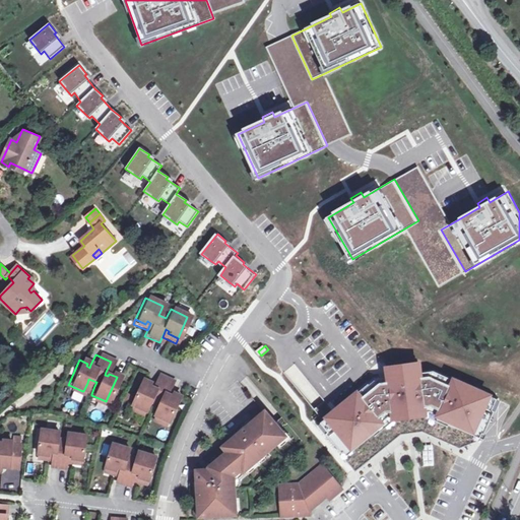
[(315,410),(319,416),(315,419),(355,469),(400,434),(424,431),(462,448),(482,440),(491,421),(495,414),(492,413),(497,402),(470,390),(442,377),(435,373),(425,372),(418,373),(417,364),(388,368),(373,354),(321,398),(324,402),(315,410)]
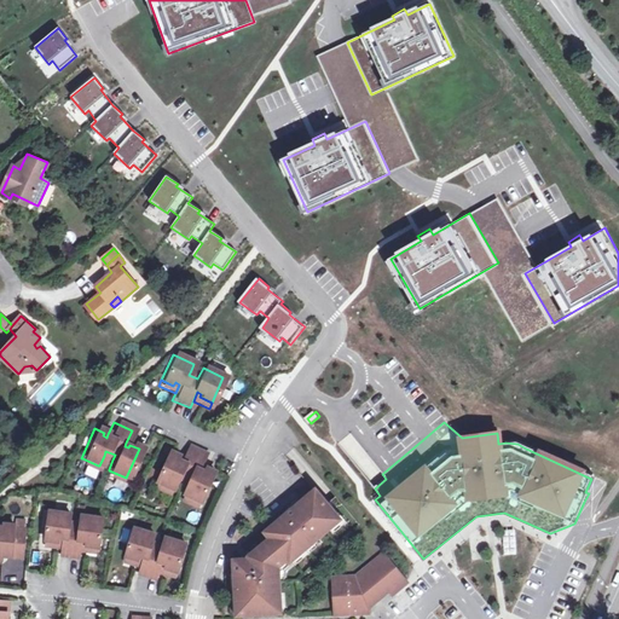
[(173,456),(165,451),(151,480),(152,480),(168,487),(169,489),(173,479),(175,473),(185,478),(183,482),(178,492),(179,493),(195,499),(196,501),(208,470),(198,467),(197,470),(194,469),(196,466),(201,453),(183,445),(177,457),(175,461),(172,458),(173,456)]
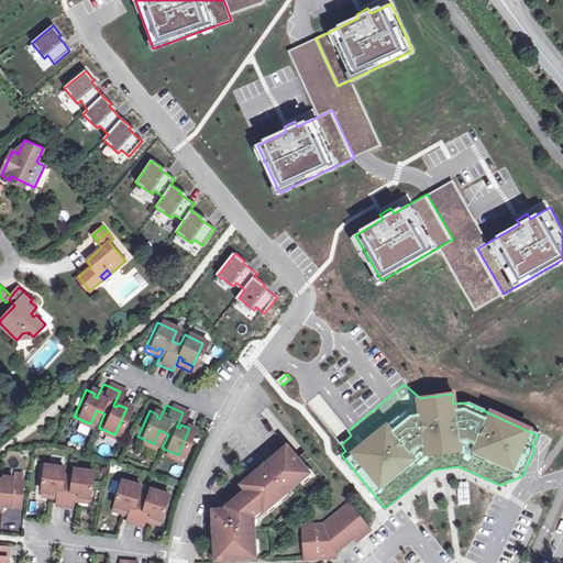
[(89,423),(75,417),(73,421),(87,428),(89,423)]
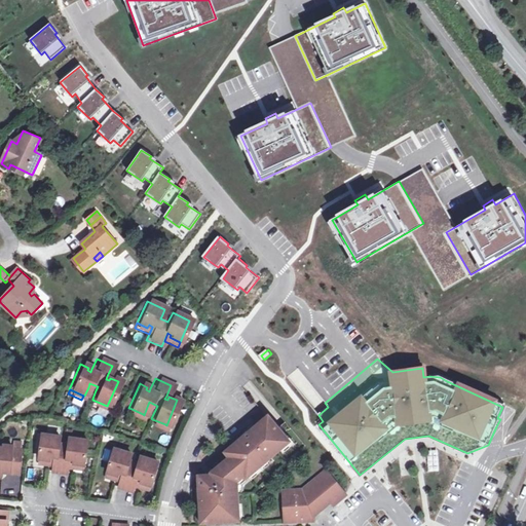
[(107,406),(92,400),(90,404),(104,410),(107,406)]
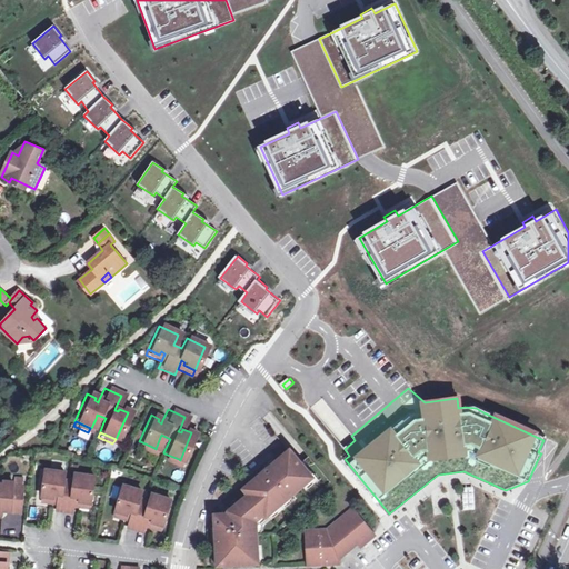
[(76,438),(71,449),(80,452),(85,441),(76,438)]
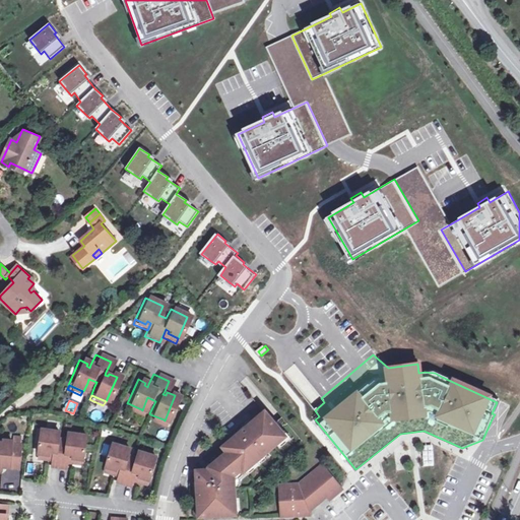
[(139,414),(141,409),(128,403),(126,408),(139,414)]
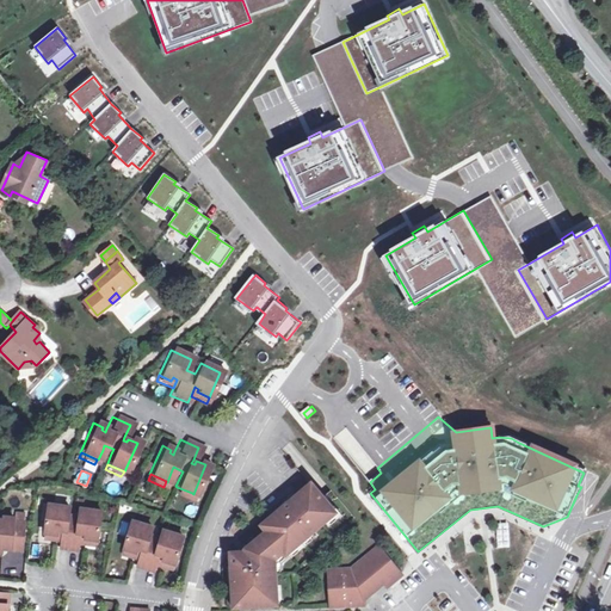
[(327,510),(315,494),(304,481),(290,492),(288,489),(282,495),(283,497),(275,503),(276,505),(257,520),(261,528),(241,544),(239,541),(238,543),(233,549),(233,551),(226,553),(227,566),(227,579),(228,591),(232,591),(232,604),(264,602),(263,588),(269,587),(267,569),(266,556),(276,547),(278,549),(304,528),(316,518),(327,510)]
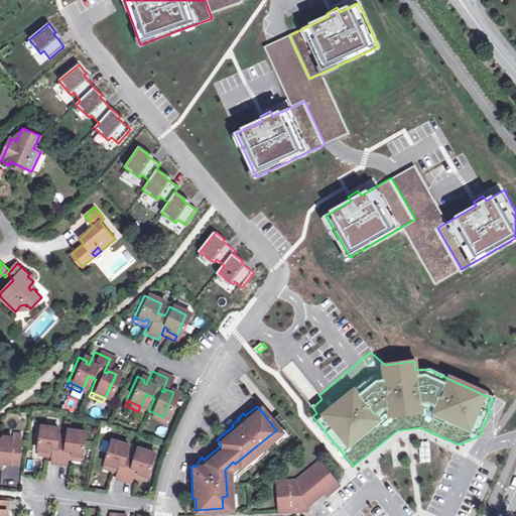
[(162,416),(149,411),(147,415),(160,421),(162,416)]
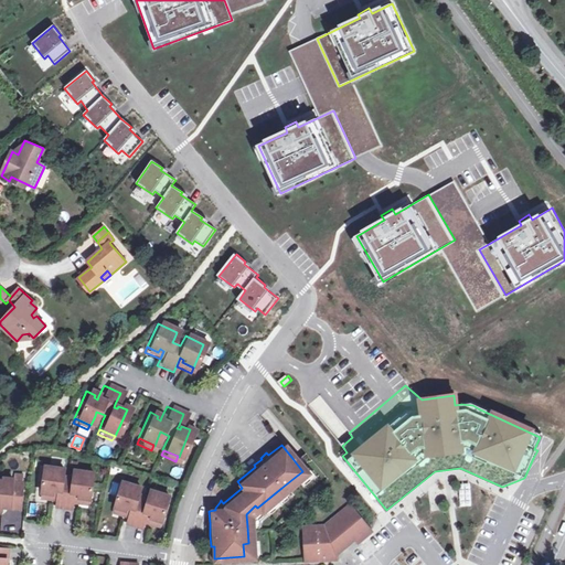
[(302,471),(292,479),(297,483),(309,473),(306,468),(294,455),(291,457),(302,471)]
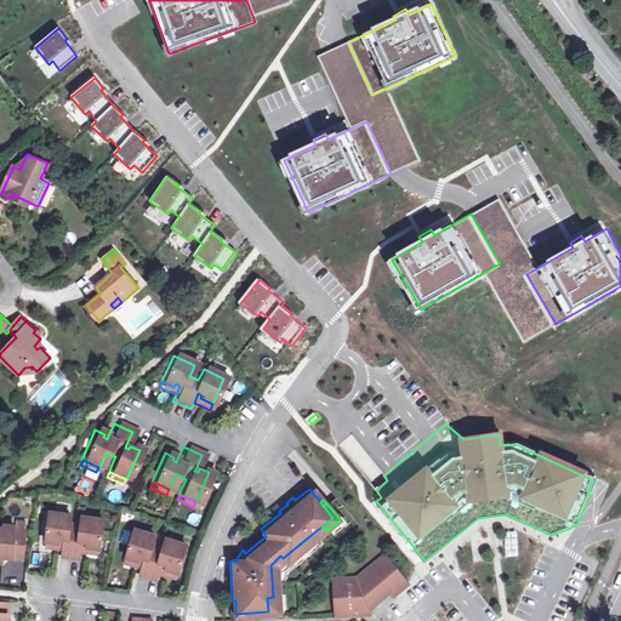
[(64,517),(41,514),(39,542),(52,543),(52,540),(56,540),(56,543),(55,550),(53,558),(74,560),(75,552),(77,542),(80,543),(80,547),(93,548),(96,520),(74,518),(73,524),(73,530),(62,529),(63,523),(64,517)]
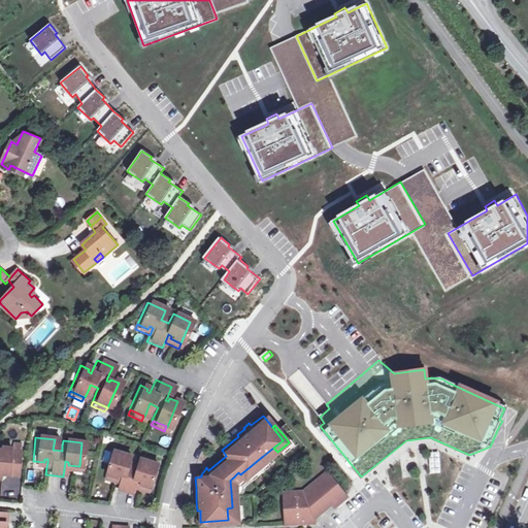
[(0,473),(13,475),(15,453),(6,452),(6,450),(0,449),(0,473)]
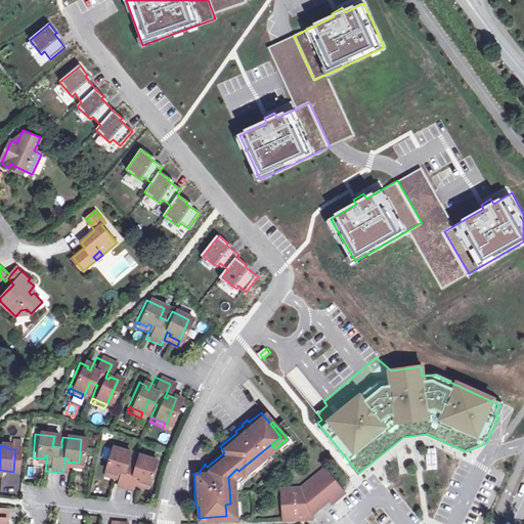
[(126,452),(107,446),(100,470),(112,473),(113,470),(116,471),(114,479),(112,485),(128,489),(130,483),(132,476),(135,477),(134,480),(145,483),(151,460),(134,454),(132,460),(131,465),(123,462),(124,457),(126,452)]
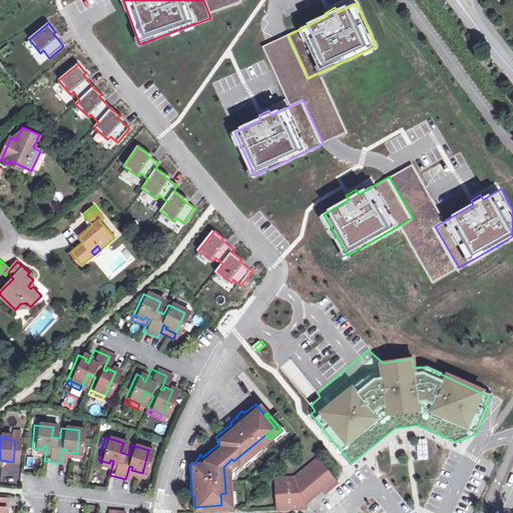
[(224,478),(230,477),(229,470),(236,464),(238,466),(261,448),(255,443),(233,461),(231,459),(223,467),(224,478)]
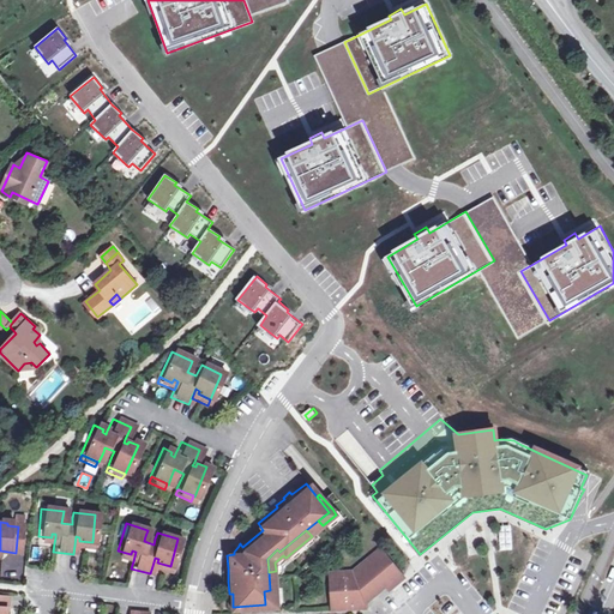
[(52,537),(38,536),(37,542),(54,543),(55,537),(55,534),(52,534),(52,537)]
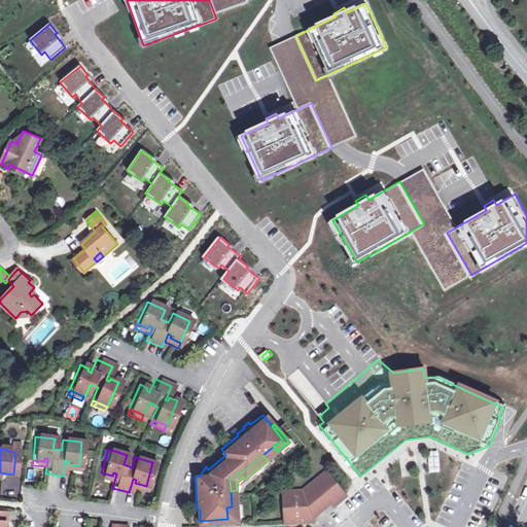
[(68,461),(65,460),(64,468),(78,470),(79,465),(68,464),(68,461)]
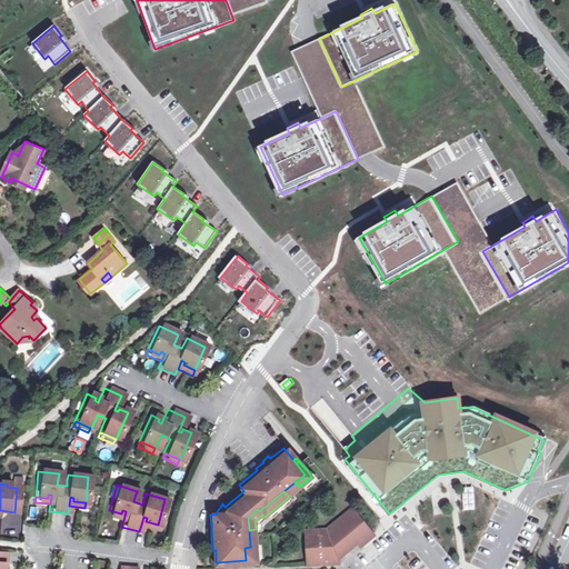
[(308,565),(341,563),(340,558),(357,543),(360,547),(375,535),(353,509),(328,530),(306,532),(308,565)]
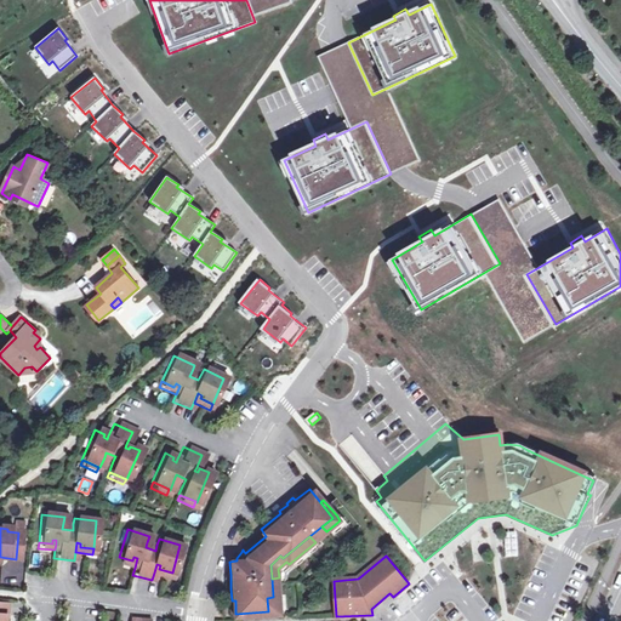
[(132,560),(119,557),(118,562),(135,568),(137,558),(134,557),(132,560)]
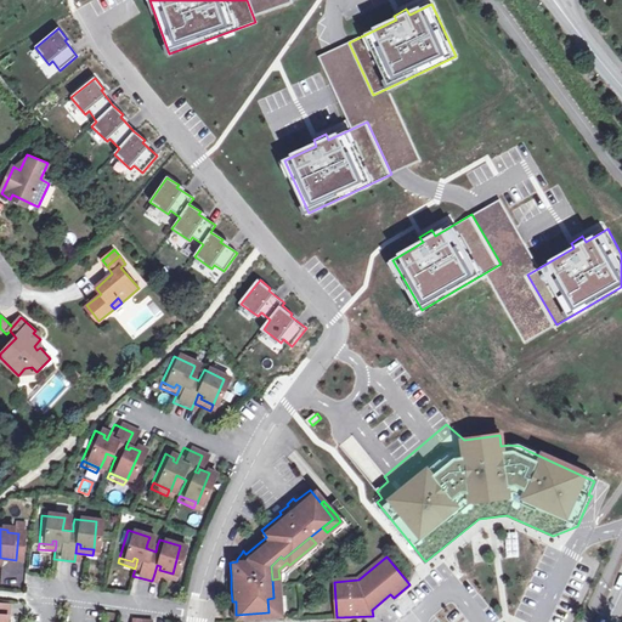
[(160,566),(157,565),(154,574),(170,578),(173,574),(159,570),(160,566)]
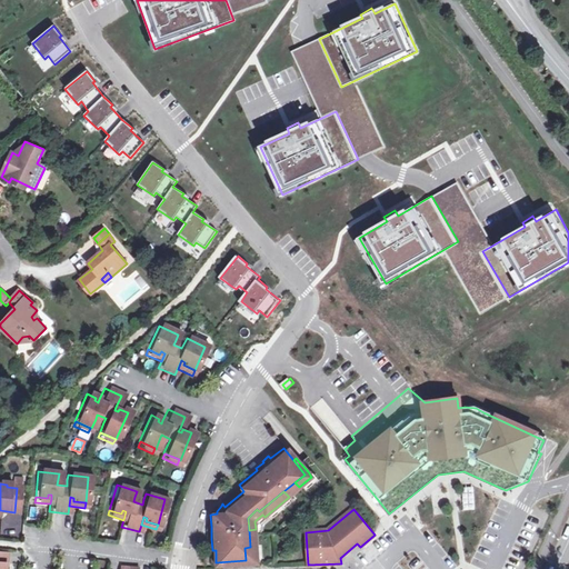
[(245,548),(246,560),(255,559),(253,547),(245,548)]
